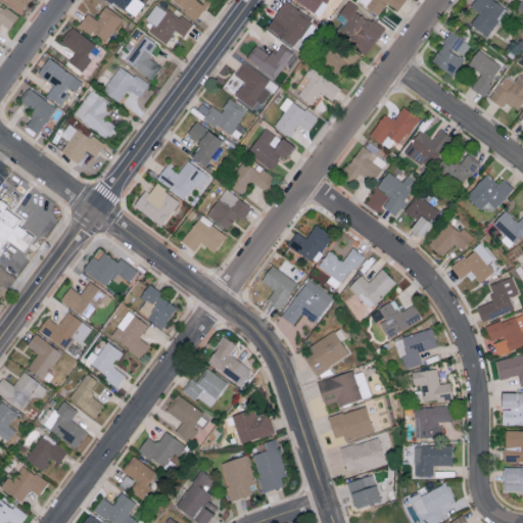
[(29,0),(4,0),(21,11),(29,0)]
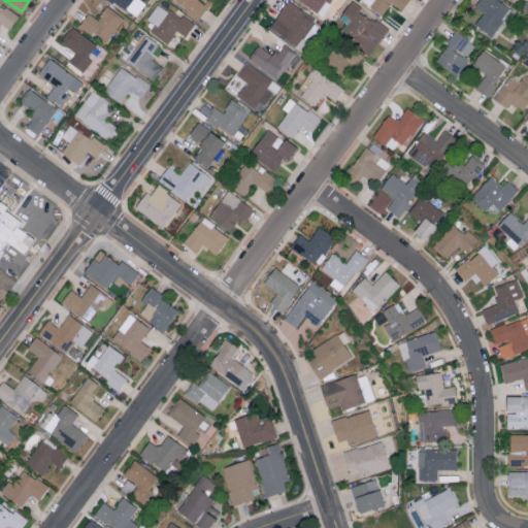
[(107,0),(137,17),(145,2),(141,0),(107,0)]
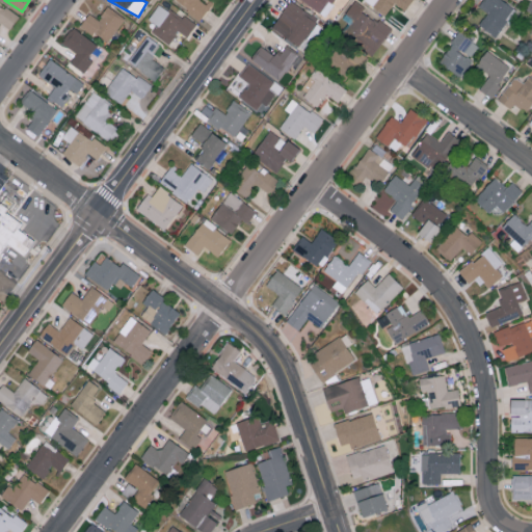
[(173,0),(201,19),(210,4),(203,0),(173,0)]
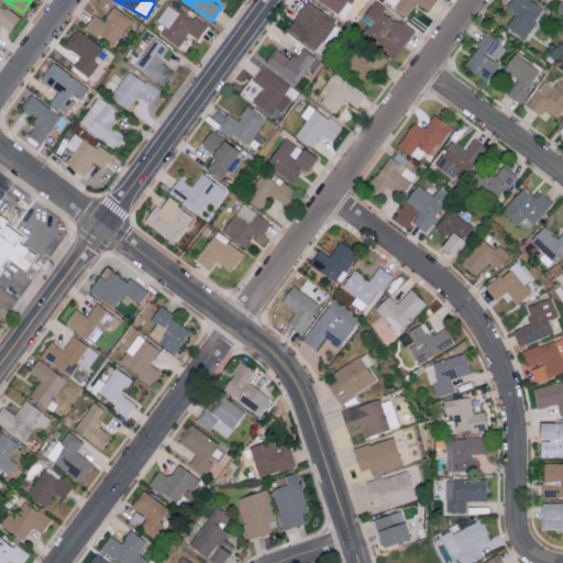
[(316,0),(345,17),(354,0),(316,0)]
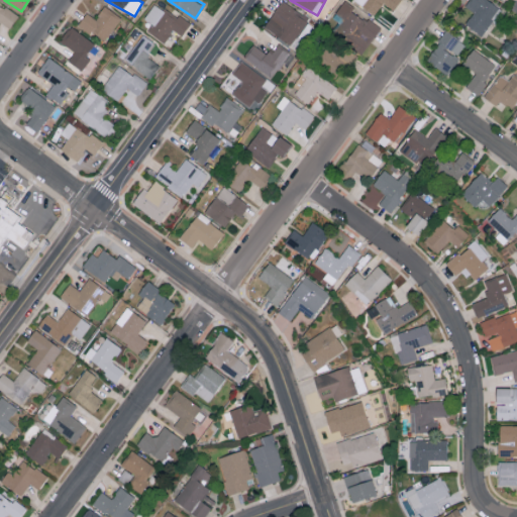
[(341,24),(335,33),(364,52),(380,28),(351,10),(354,6),(343,0),(332,18),(341,24)]
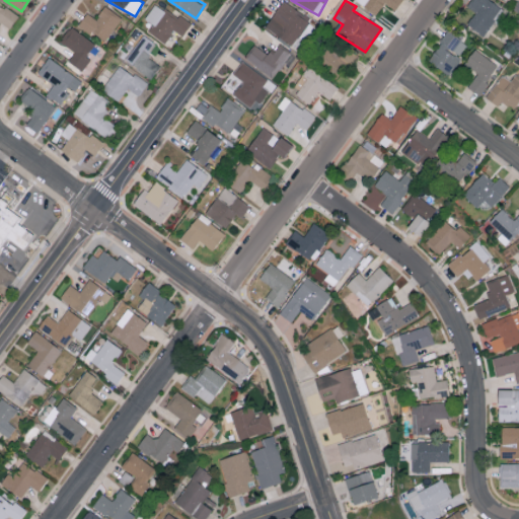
[(384,3),(394,10),(401,0),(355,0),(355,1),(375,15),(384,3)]
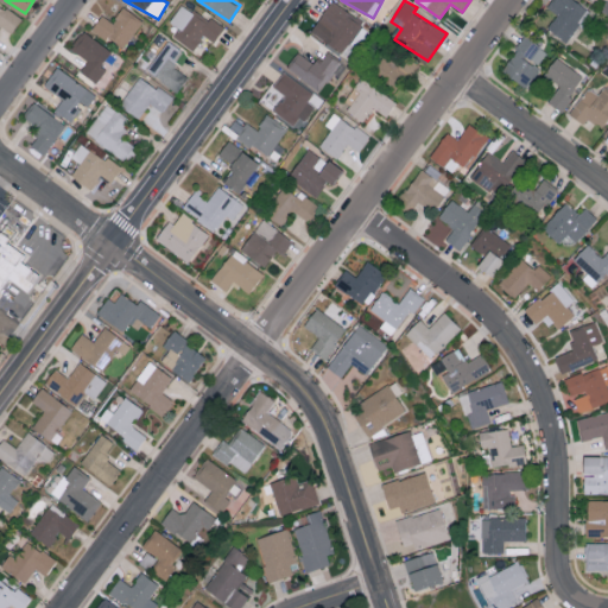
[(557,13),(548,29),(567,42),(588,8),(574,0),(551,0),(548,7),(557,13)]
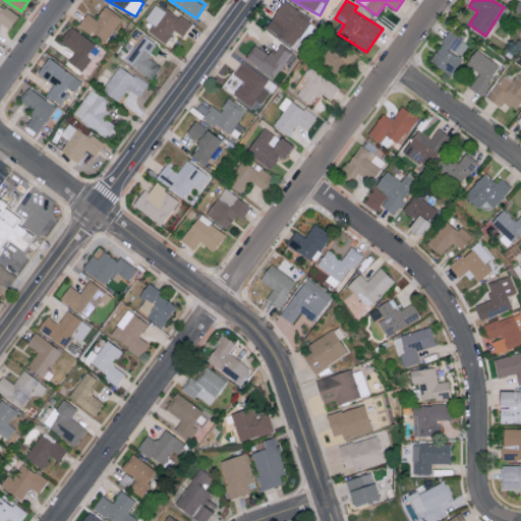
[(174,29),(183,36),(190,24),(157,2),(145,18),(153,23),(149,31),(165,42),(174,29)]
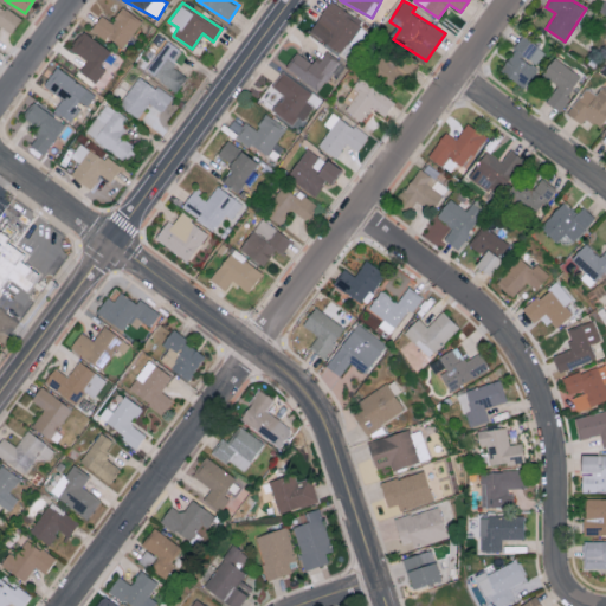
[(309,32),(341,55),(361,24),(330,2),(309,32)]
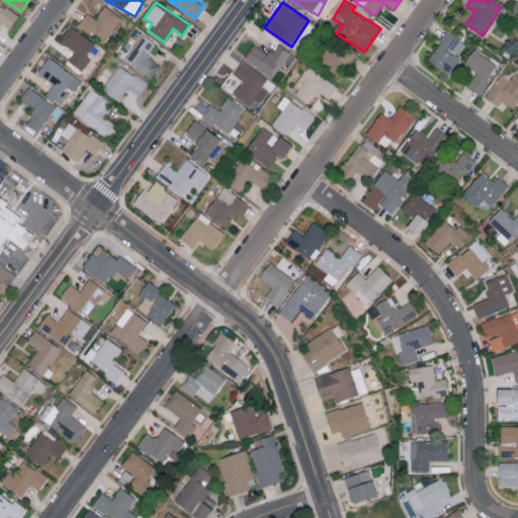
[(0,20),(9,27),(17,16),(0,4),(0,20)]
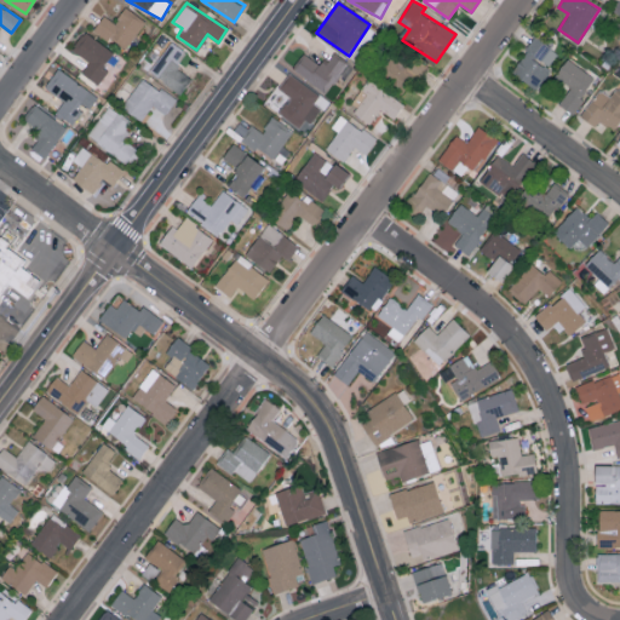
[(116,22),(102,15),(93,30),(128,49),(144,18),(124,7),(116,22)]
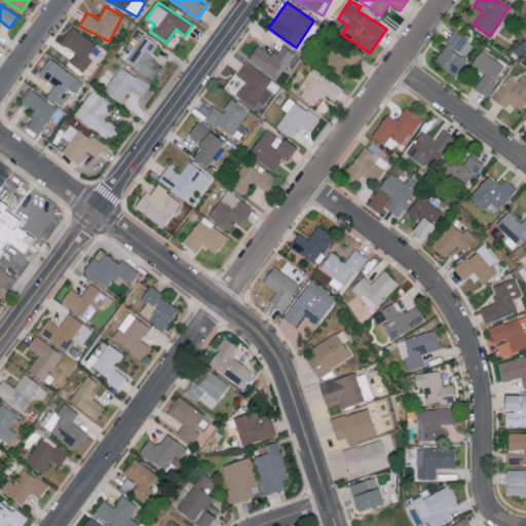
[(96,41),(70,26),(61,41),(75,49),(68,62),(83,71),(91,58),(87,55),(96,41)]
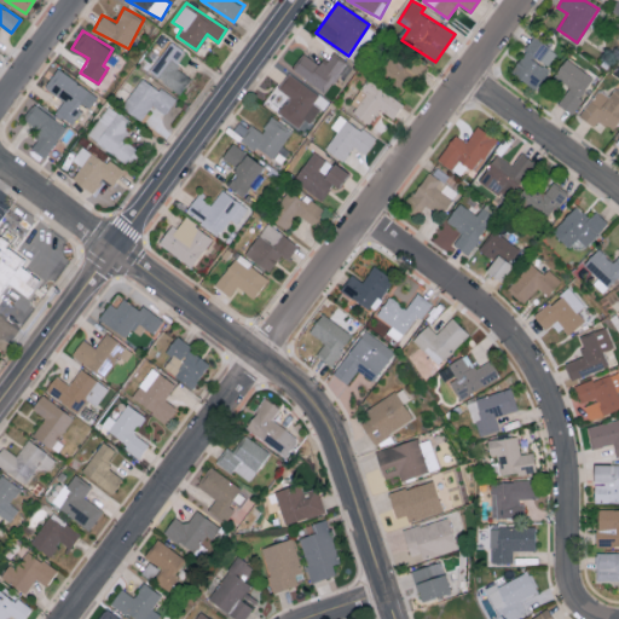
[(556,51),(532,38),(510,75),(538,91),(549,69),(547,68),(556,51)]
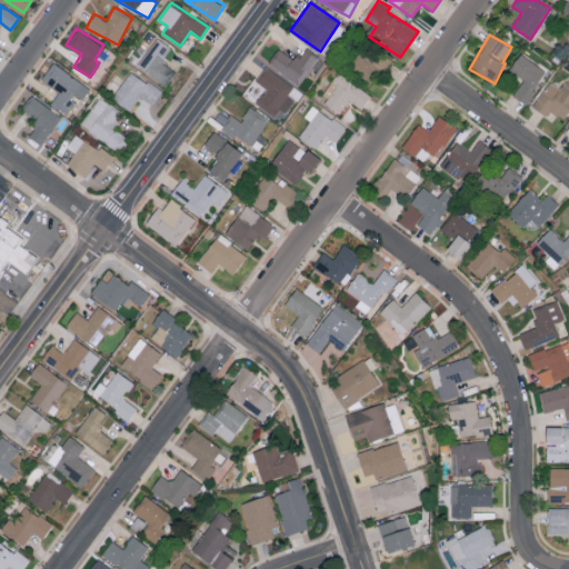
[(161,60),(171,48),(158,37),(136,63),(162,86),(175,71),(161,60)]
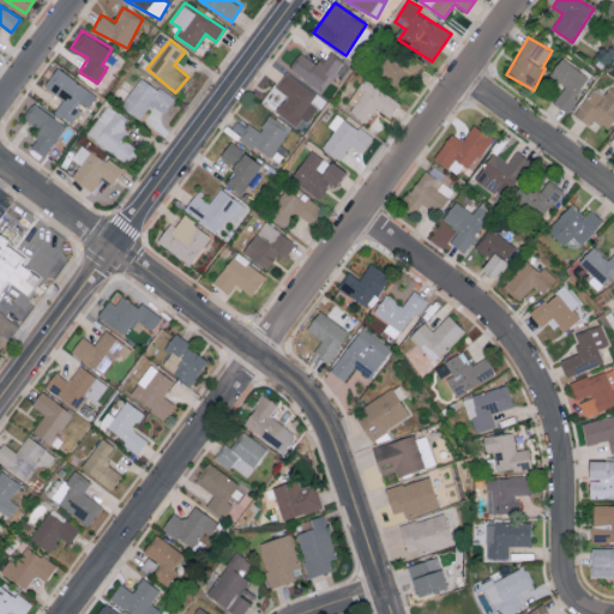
[(318,66),(300,53),(289,67),(323,92),(344,62),(329,50),(318,66)]
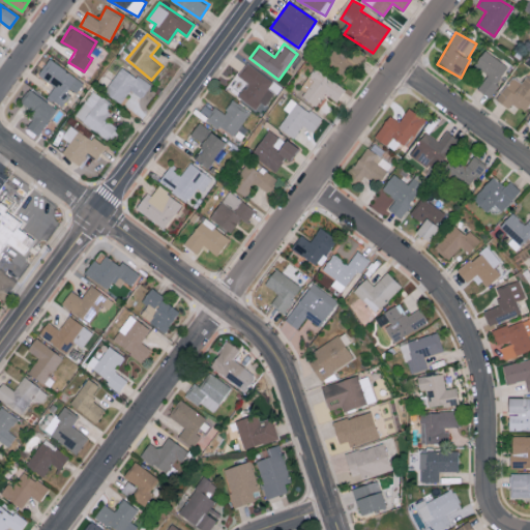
[(489,74),(478,89),(489,96),(508,66),(484,50),(475,64),(489,74)]
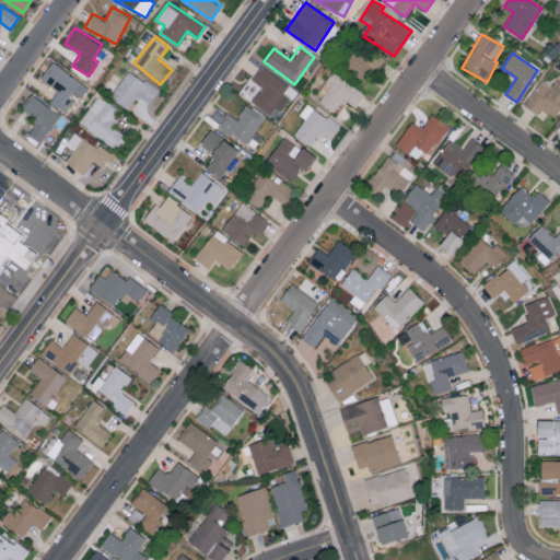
[(88,86),(53,60),(39,77),(57,90),(49,101),(65,113),(77,97),(79,98),(88,86)]
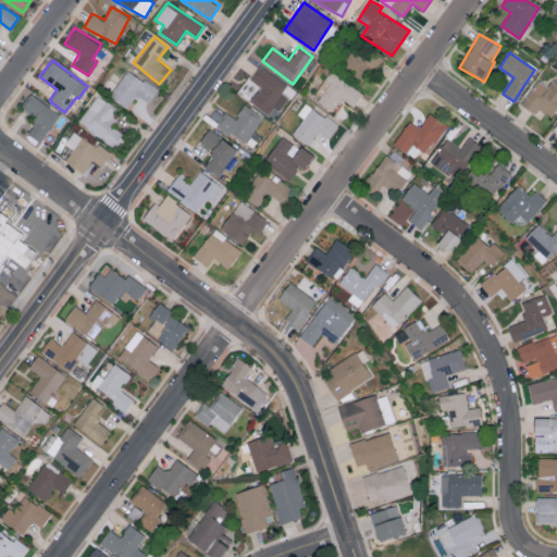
[(250,99),(272,116),(293,89),(259,64),(249,77),(260,86),(250,99)]
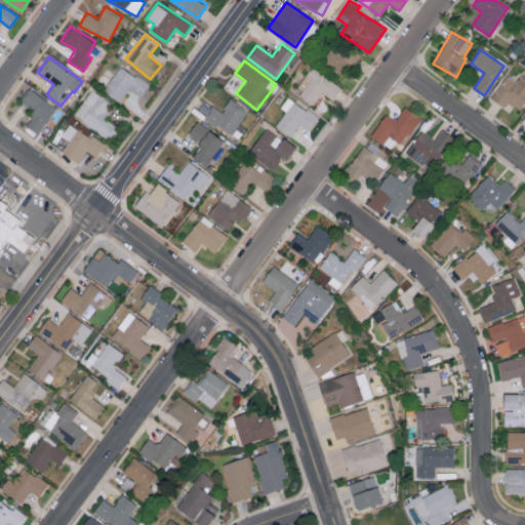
[(149,83),(120,65),(104,90),(120,102),(128,88),(140,96),(149,83)]
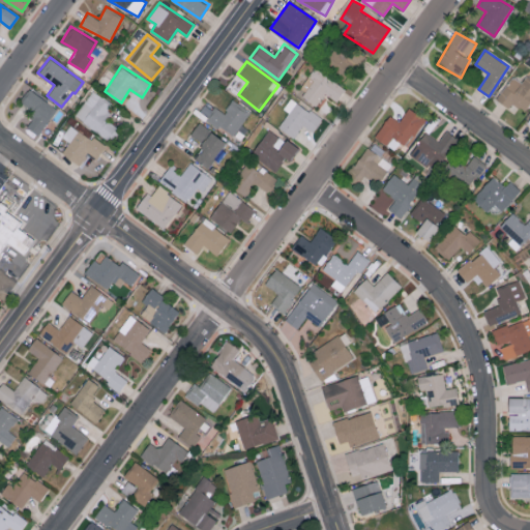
[(324,93),(336,100),(345,86),(314,67),(298,94),(317,105),(324,93)]
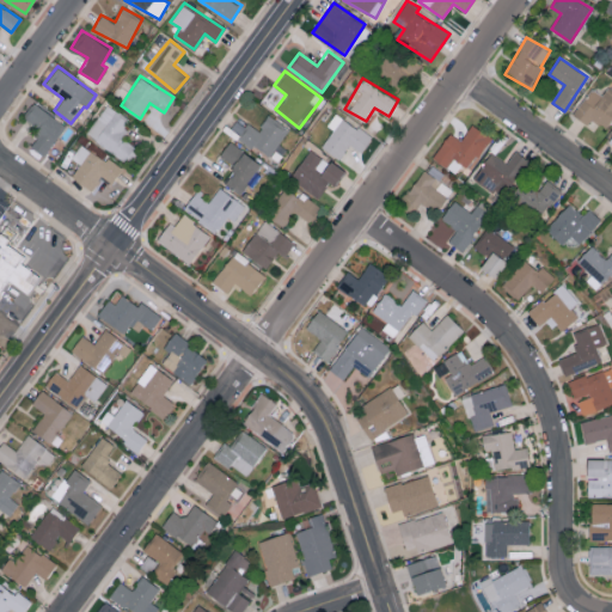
[(591,87),(573,114),(588,124),(593,118),(606,128),(611,118),(611,78),(601,95),(591,87)]
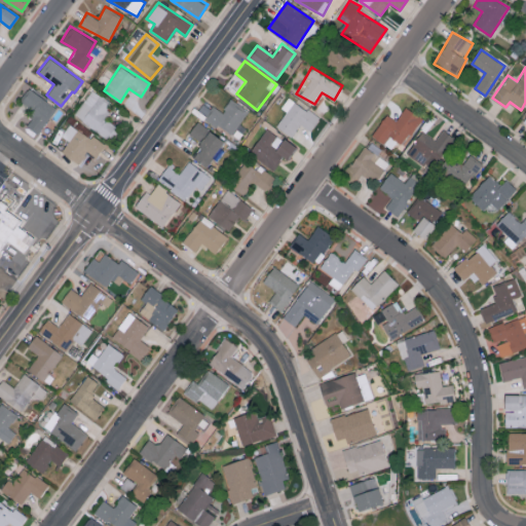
[(39,134),(57,106),(27,87),(19,101),(34,110),(25,125),(39,134)]
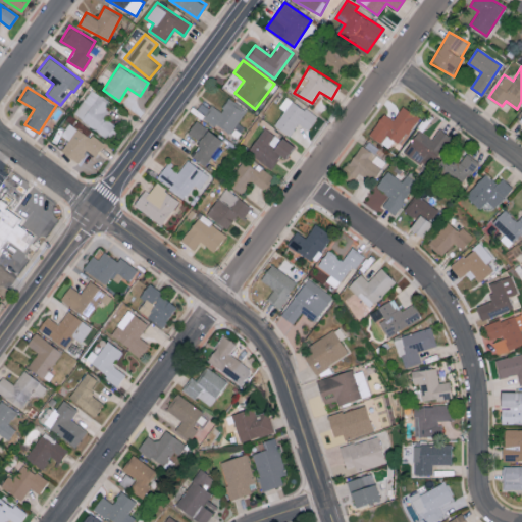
[(111,101),(91,88),(73,114),(107,137),(115,124),(101,115),(111,101)]
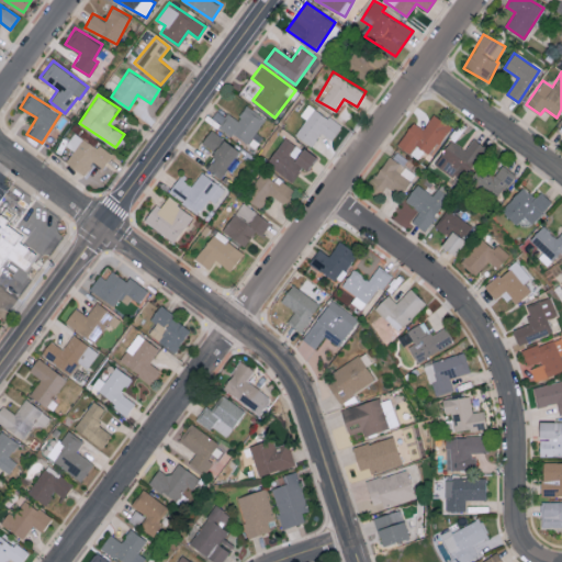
[(321,132),(332,139),(341,125),(308,102),(300,115),(305,119),(294,134),(311,146),(321,132)]
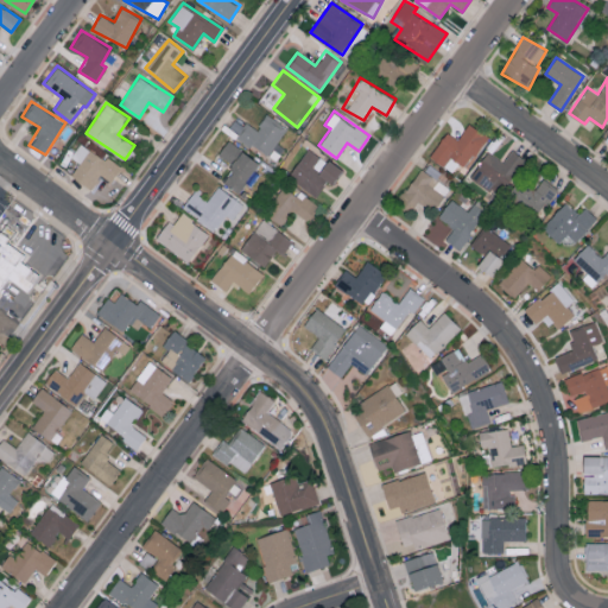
[(267,157),(286,127),(266,113),(257,128),(246,121),(236,135),(267,157)]
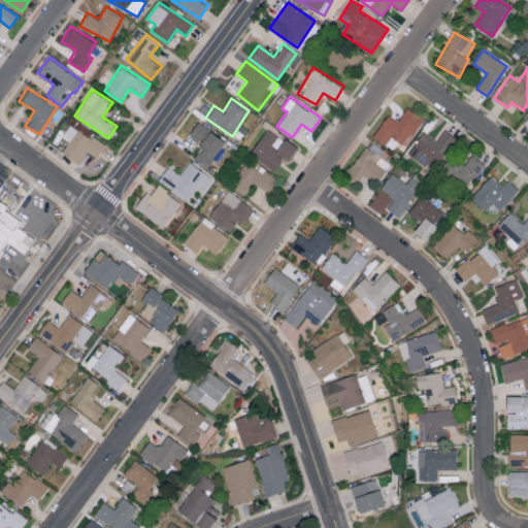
[(397,152),(422,117),(407,106),(397,120),(388,113),(372,135),(397,152)]
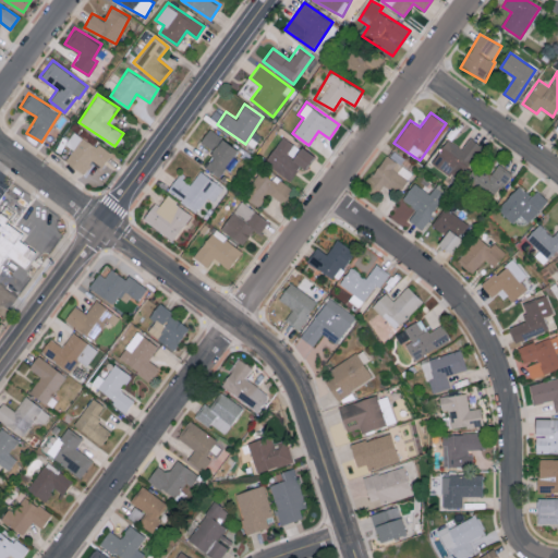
[(213,150),(204,166),(219,176),(237,146),(207,129),(199,142),(213,150)]
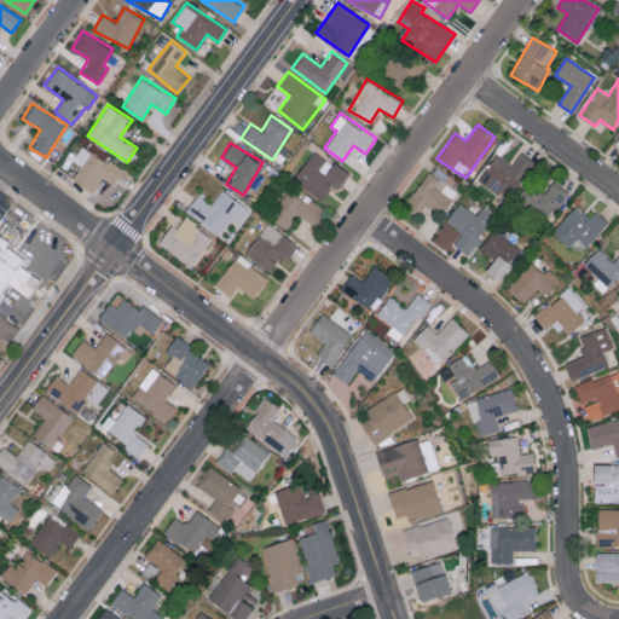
[(113,185),(122,171),(82,144),(71,160),(80,165),(71,178),(94,192),(103,178),(113,185)]
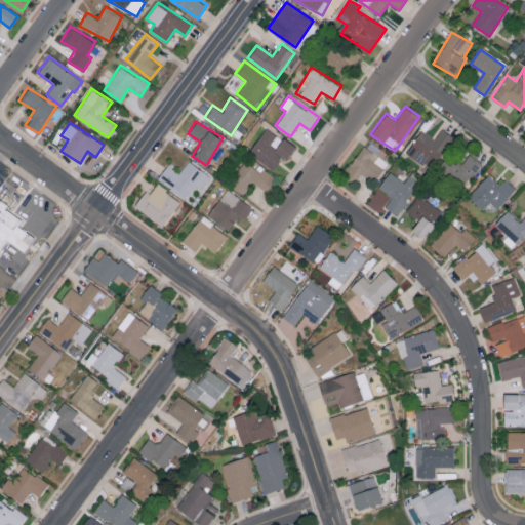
[(272,169),(283,156),(286,158),(295,146),(284,136),(276,147),(271,144),(277,135),(267,127),(248,151),(272,169)]
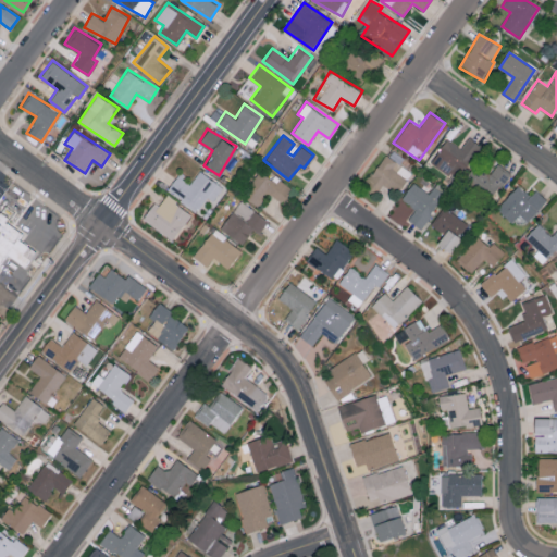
[(481,145),(469,136),(460,148),(448,138),(431,160),(448,173),(456,163),(462,170),(481,145)]
